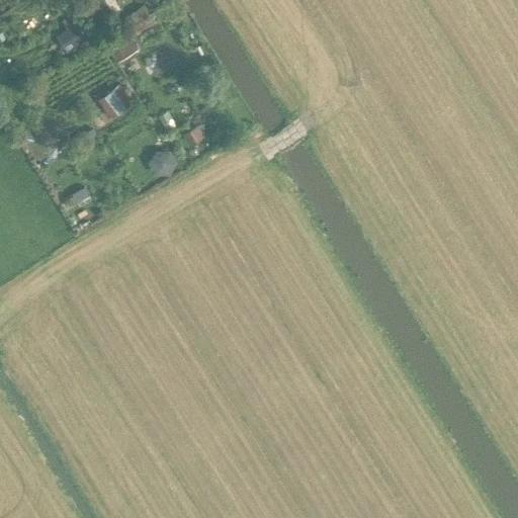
[(113,13),(105,0),(88,0),(99,19),(113,13)]
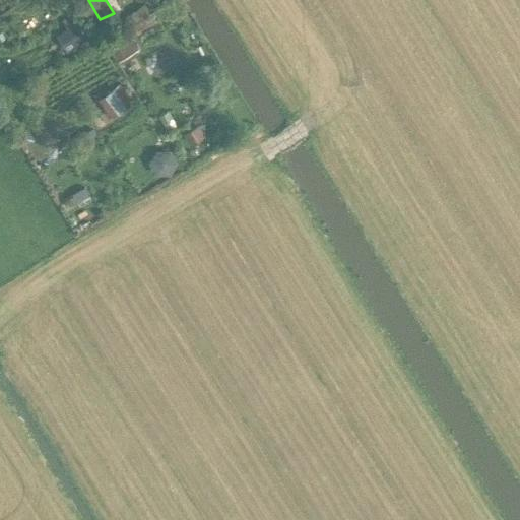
[(57,34),(67,51),(90,37),(76,14),(64,22),(67,27),(57,34)]
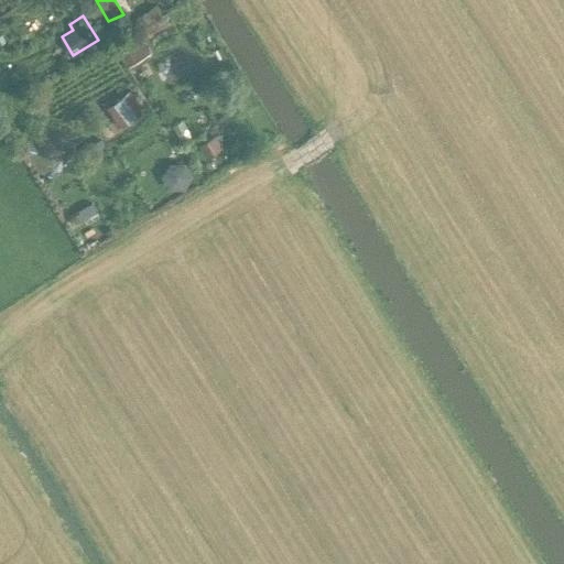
[(128,66),(150,53),(143,41),(151,36),(150,34),(162,26),(158,20),(115,45),(128,66)]
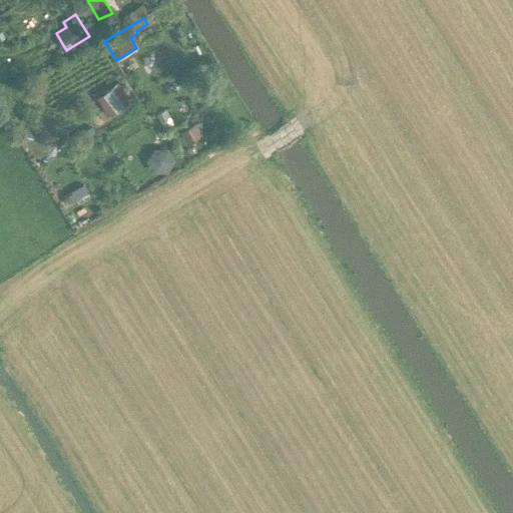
[(117,82),(105,92),(118,109),(130,100),(117,82)]
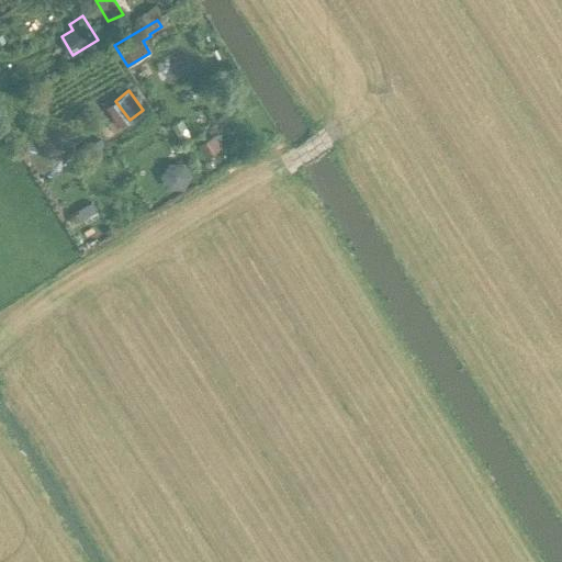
[(214,134),(199,143),(206,154),(221,145),(214,134)]
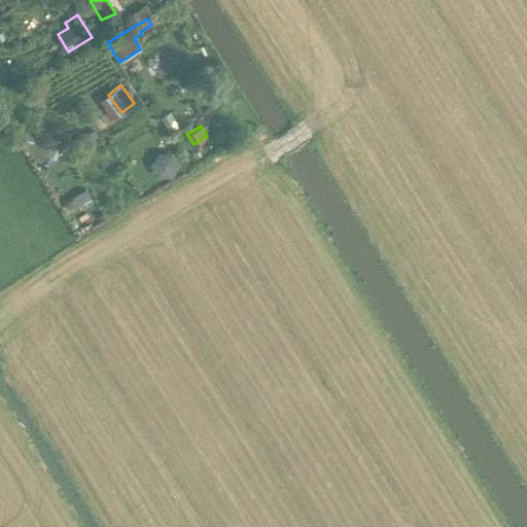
[(38,133),(27,139),(39,162),(49,156),(38,133)]
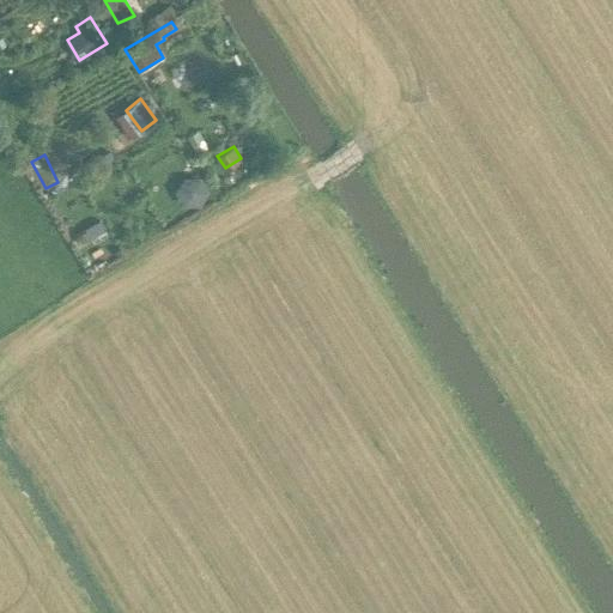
[(186,180),(180,190),(186,202),(200,202),(206,190),(199,178),(186,180)]
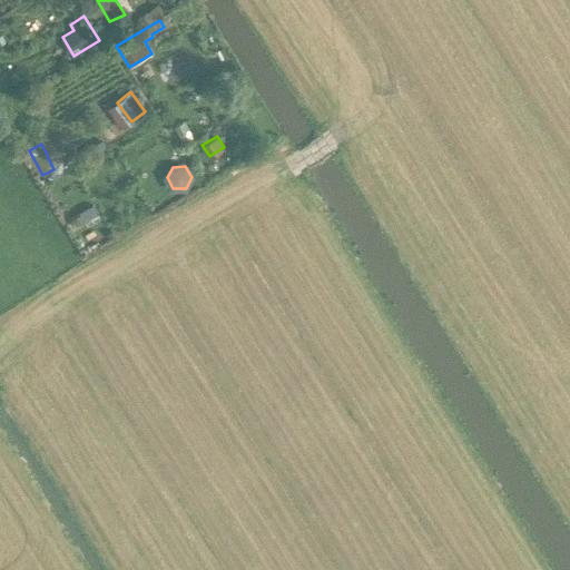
[(100,214),(95,204),(70,219),(76,228),(100,214)]
